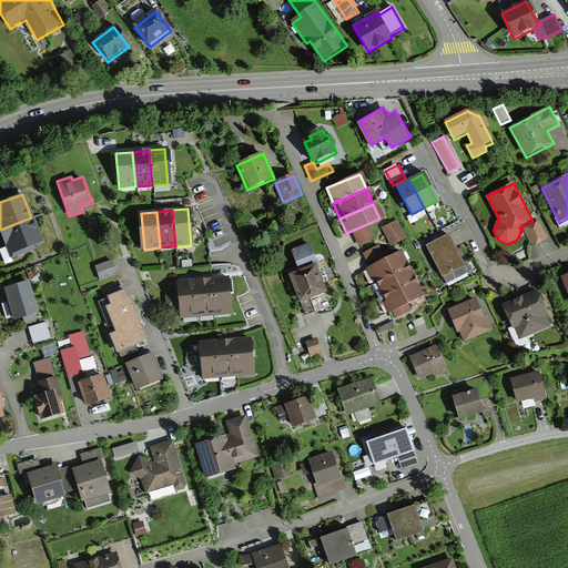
[(0,230),(0,243),(4,255),(40,242),(31,217),(0,230)]
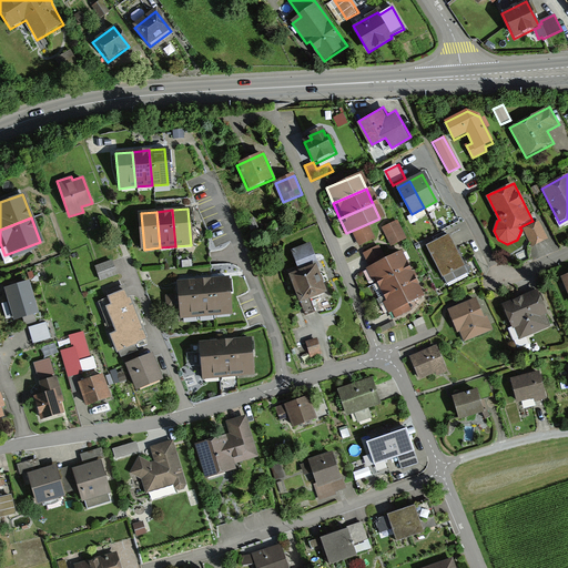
[(260,217),(245,222),(250,234),(264,229),(260,217)]
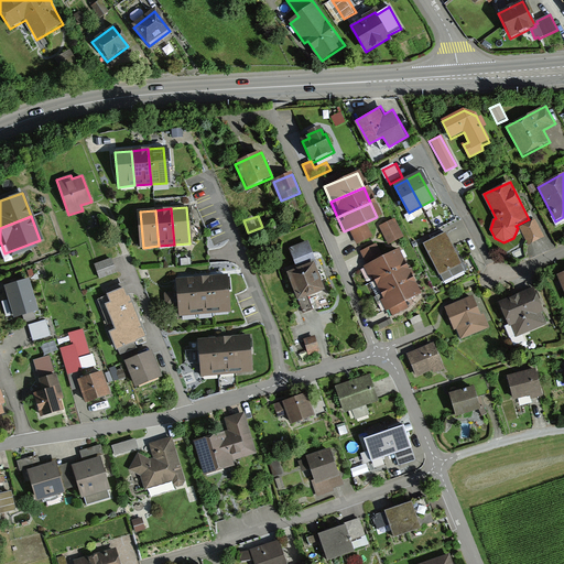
[(398,217),(381,224),(389,242),(405,235),(398,217)]
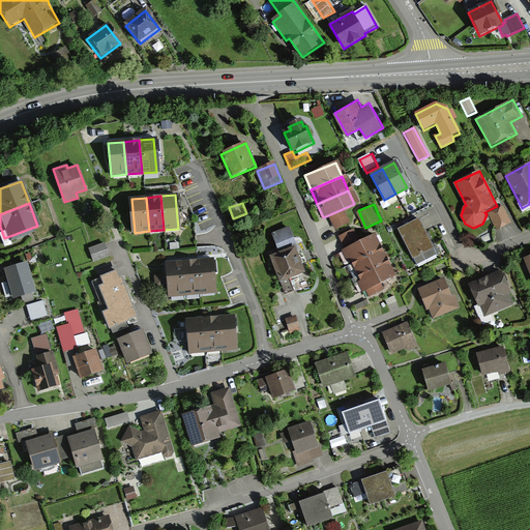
[(503,207),(489,214),(497,230),(511,223),(503,207)]
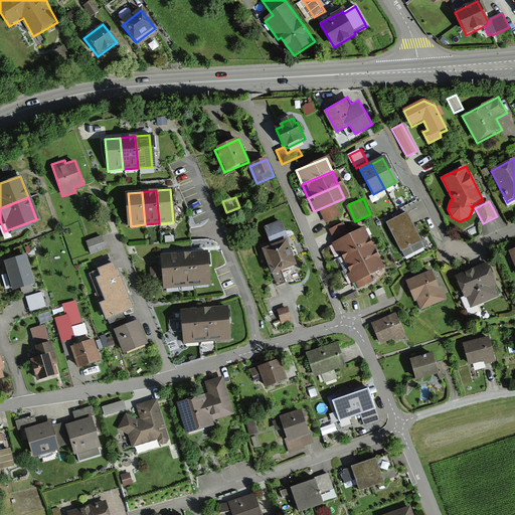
[(337,204),(322,212),(328,222),(342,214),(337,204)]
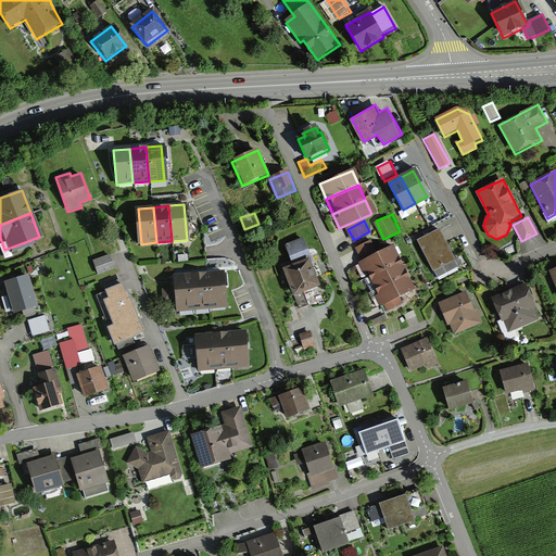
[(438,229),(416,240),(432,273),(454,261),(438,229)]
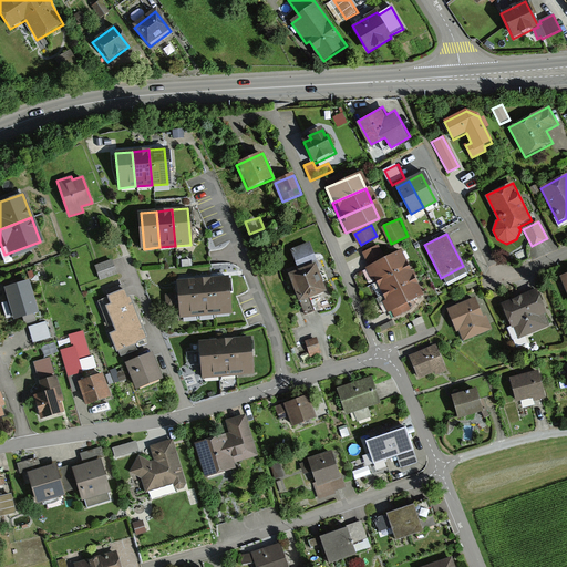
[(299,272),(289,276),(299,303),(327,292),(317,268),(320,266),(311,243),(291,250),(299,272)]
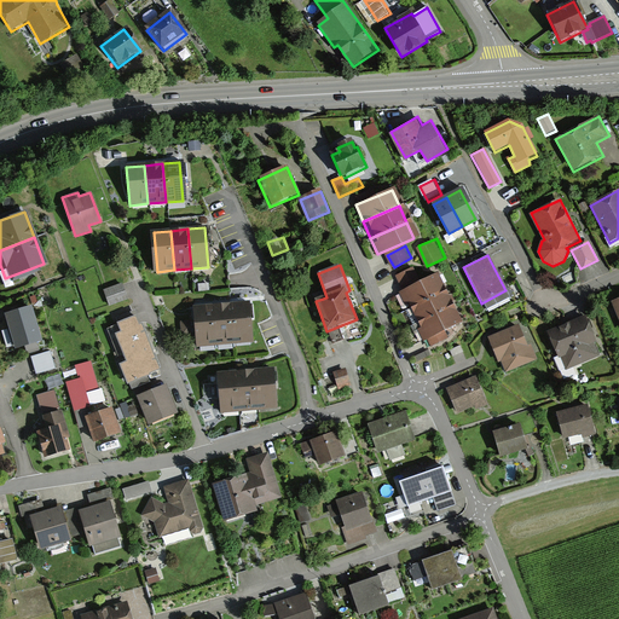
[(400,293),(408,310),(443,293),(434,276),(400,293)]
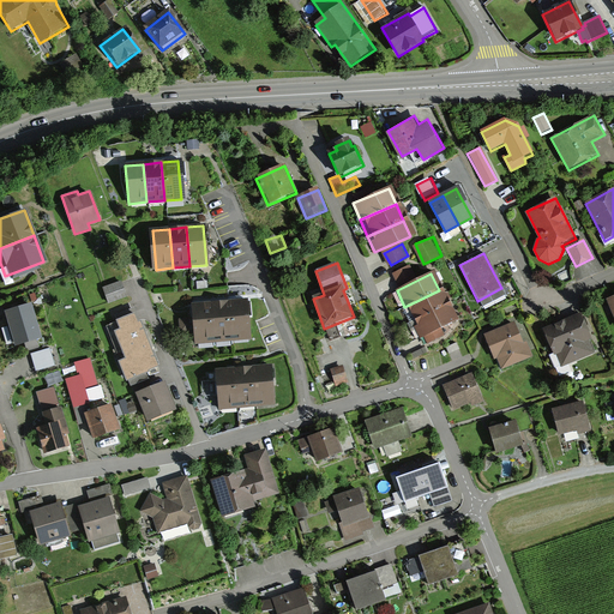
[(121,282),(103,288),(108,304),(126,298),(121,282)]
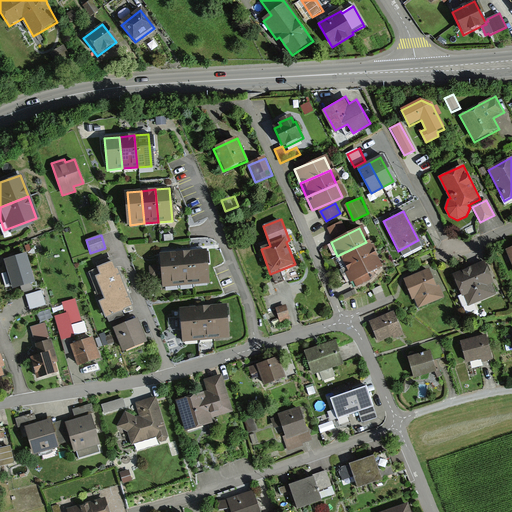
[(337,256),(344,269),(373,255),(366,242),(337,256)]
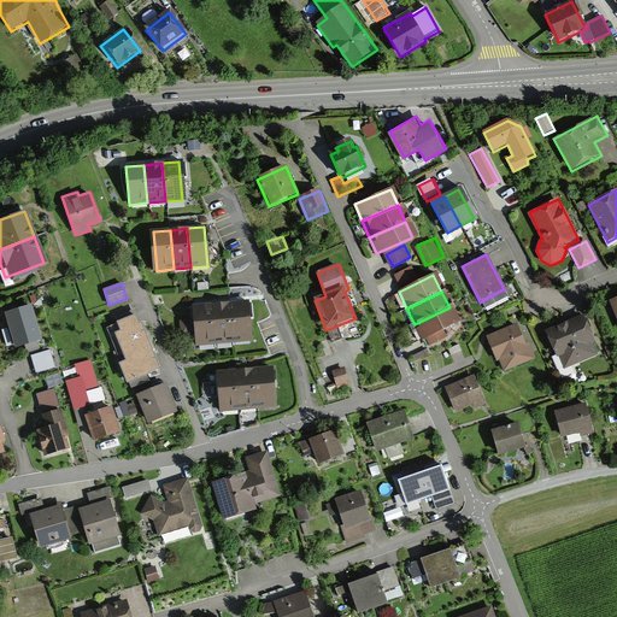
[(248,303),(230,304),(233,342),(252,341),(248,303)]
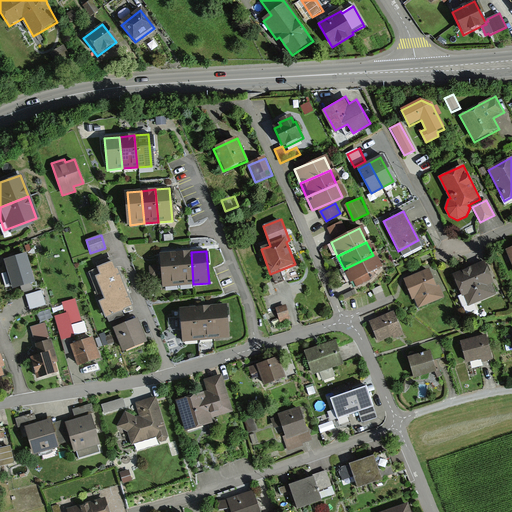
[(26,252),(4,259),(13,287),(21,285),(31,282),(35,281),(26,252)]
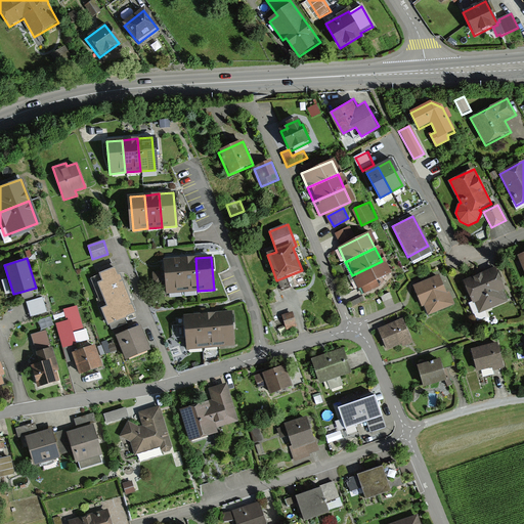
[(195,258),(179,259),(182,293),(198,291),(195,258)]
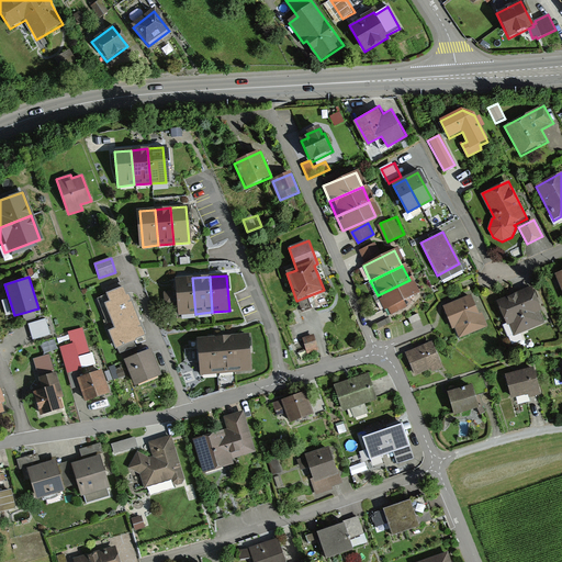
[(192,278),(176,280),(179,315),(195,314),(192,278)]
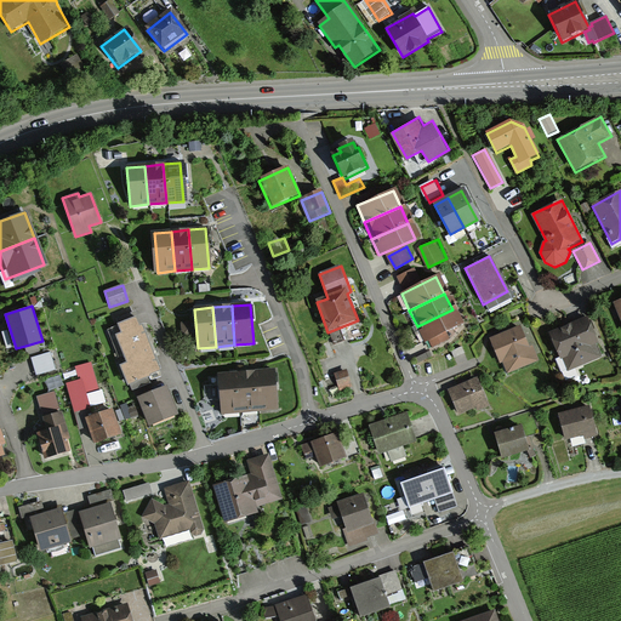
[(417,326),(426,343),(460,326),(453,309),(417,326)]
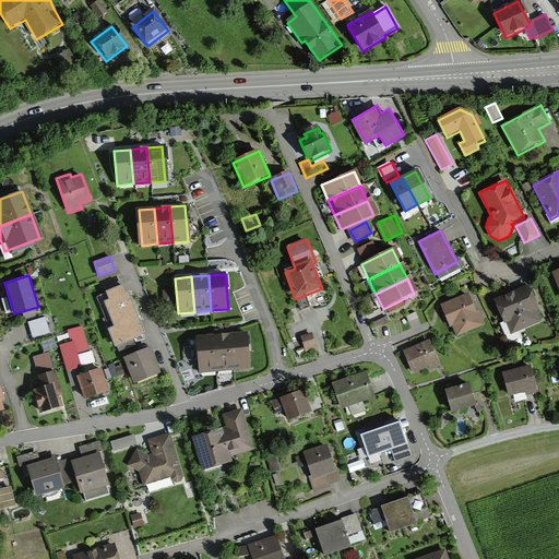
[(135,310),(128,292),(126,293),(122,285),(106,292),(107,293),(97,297),(107,321),(111,319),(135,310)]
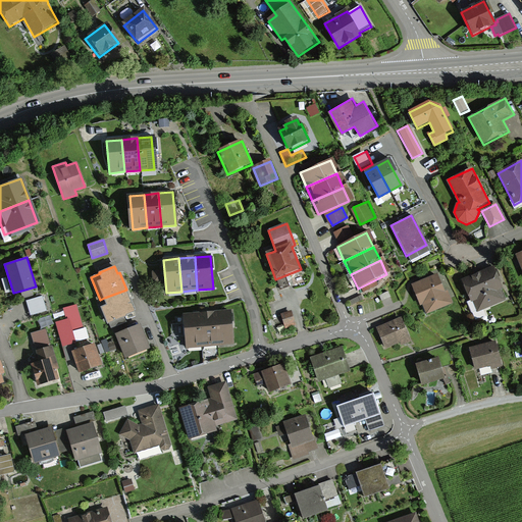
[(493,269),(461,282),(473,314),(506,301),(493,269)]
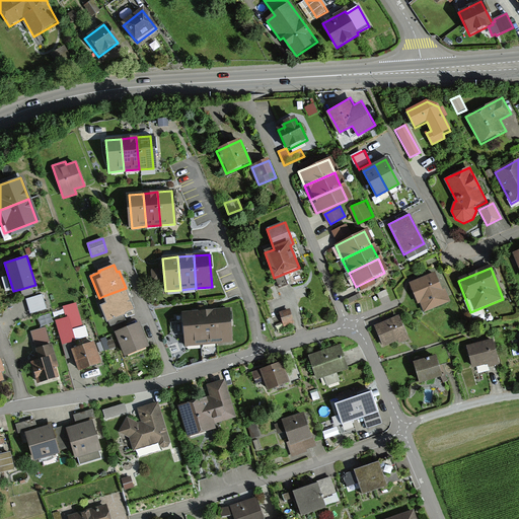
[(435,273),(408,285),(421,314),(447,302),(435,273)]
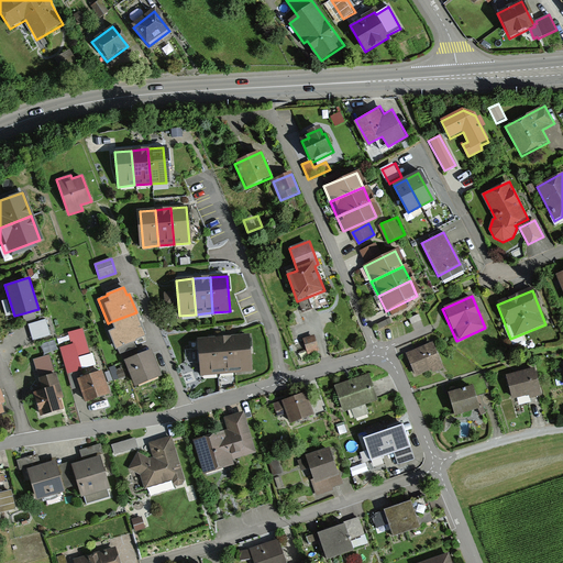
[(34,310),(23,313),(25,321),(36,318),(34,310)]
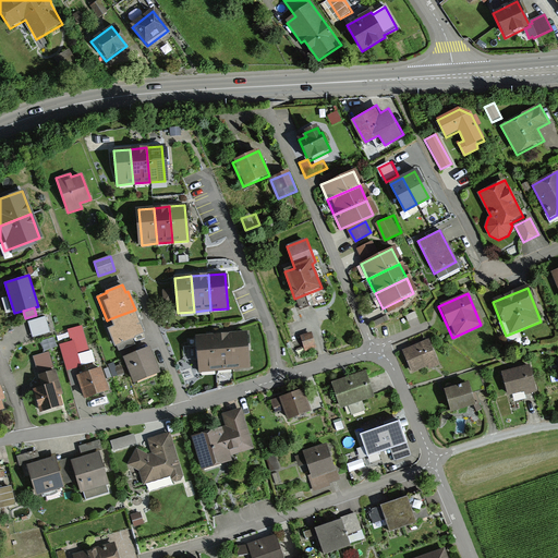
[(146,337),(135,310),(111,318),(113,325),(107,327),(114,346),(117,346),(119,351),(136,344),(135,341),(146,337)]
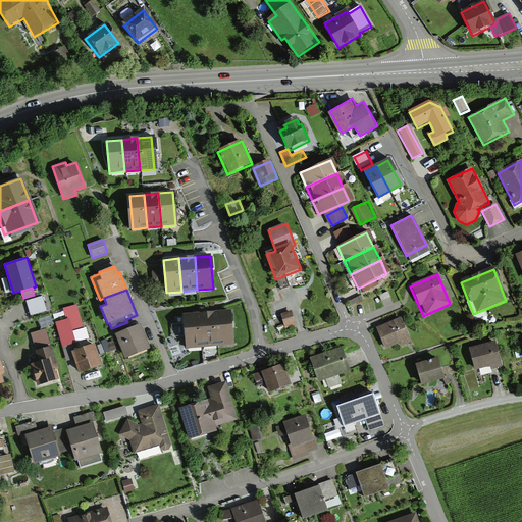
[(43,296),(27,301),(31,315),(47,311),(43,296)]
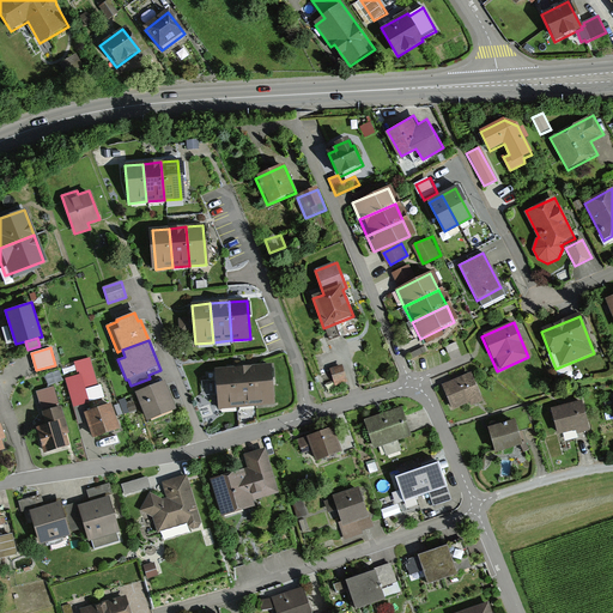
[(65,378),(73,406),(90,401),(85,387),(97,383),(90,358),(74,363),(78,375),(65,378)]
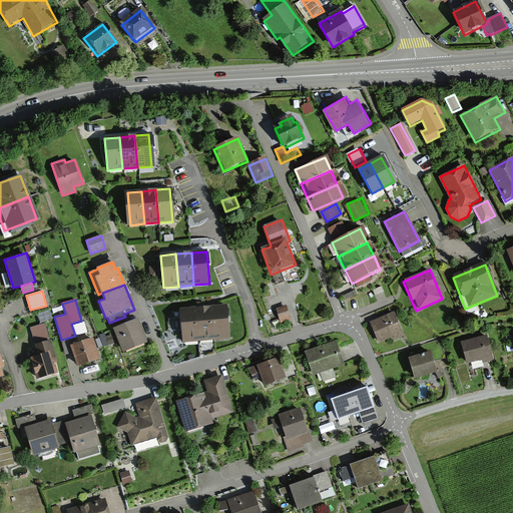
[(287,305),(276,308),(280,322),(291,319),(287,305)]
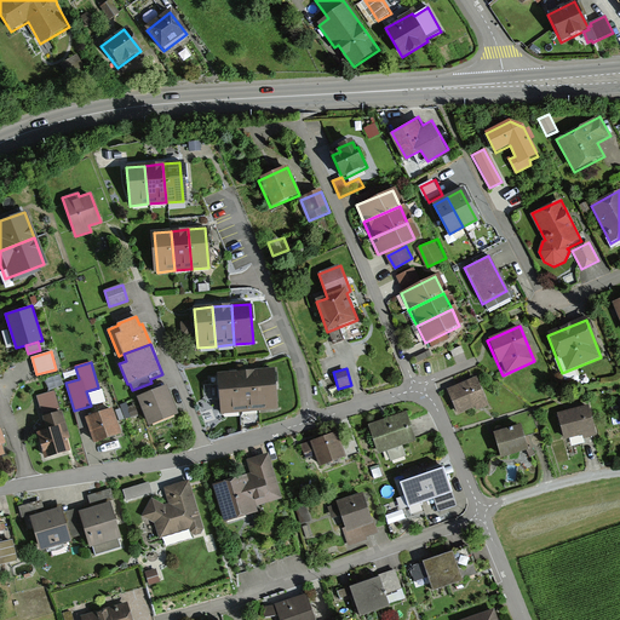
[(274,369),(254,372),(258,411),(277,409),(274,369)]
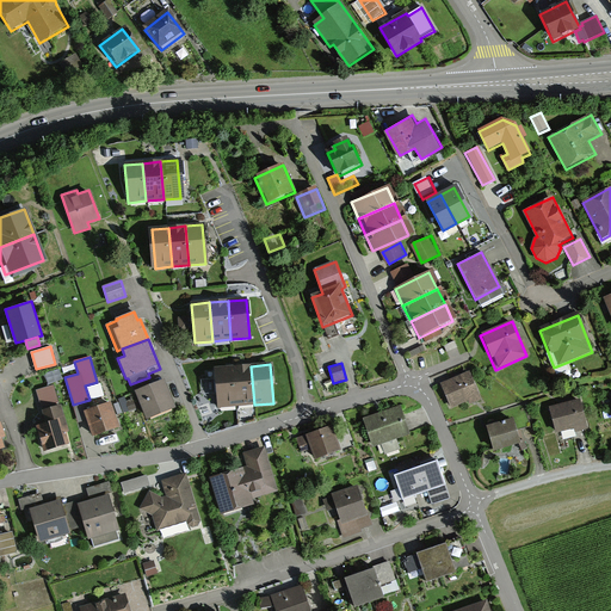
[(251,366),(232,368),(235,407),(254,405),(251,366)]
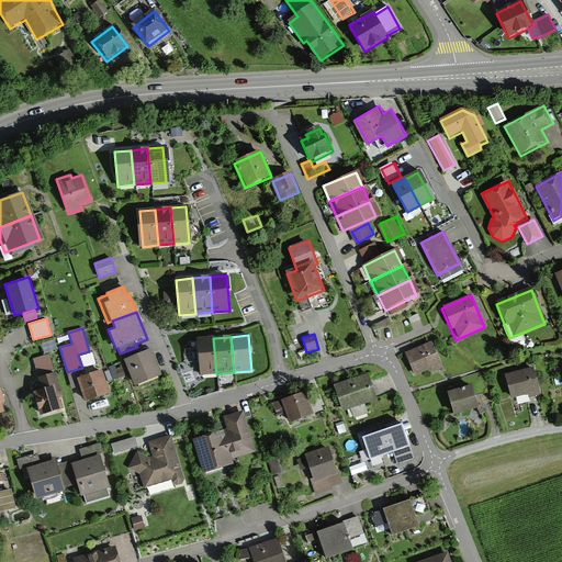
[(213,338),(195,340),(199,375),(216,374),(213,338)]
